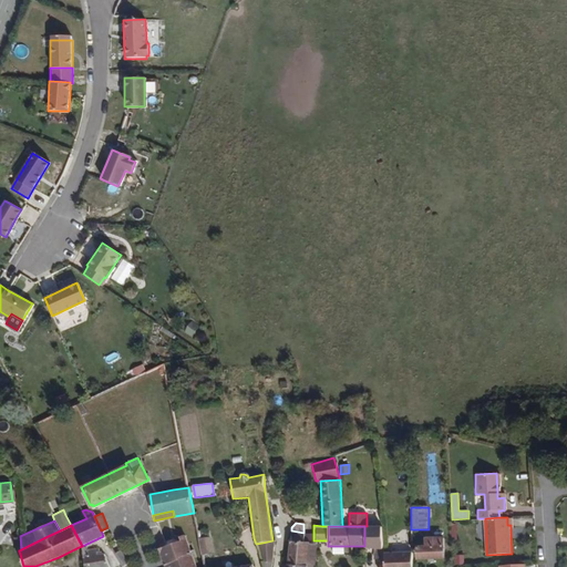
[(382,548),(382,526),(367,526),(364,526),(364,546),(364,548),(381,548),(382,548)]
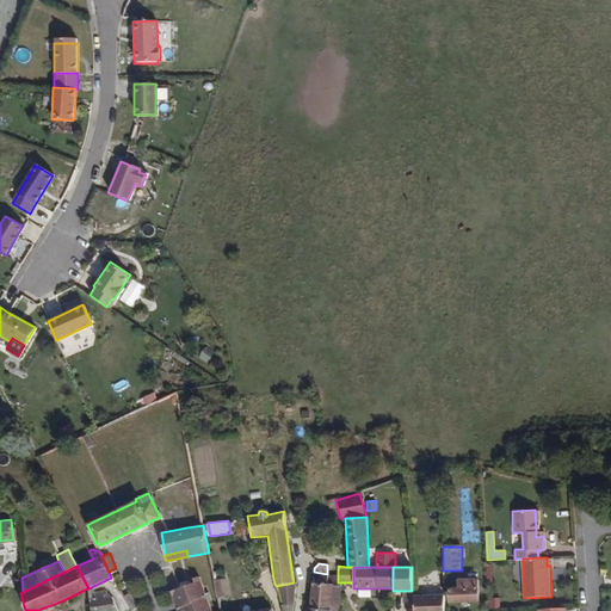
[(331,610),(332,582),(328,582),(328,575),(328,574),(327,574),(314,572),(313,572),(309,608),(331,610)]
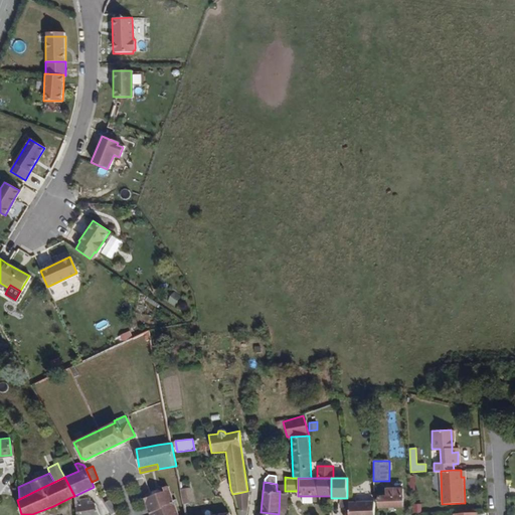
[(178,514),(167,486),(162,488),(163,491),(161,492),(157,490),(152,492),(151,496),(143,498),(149,514),(178,514)]
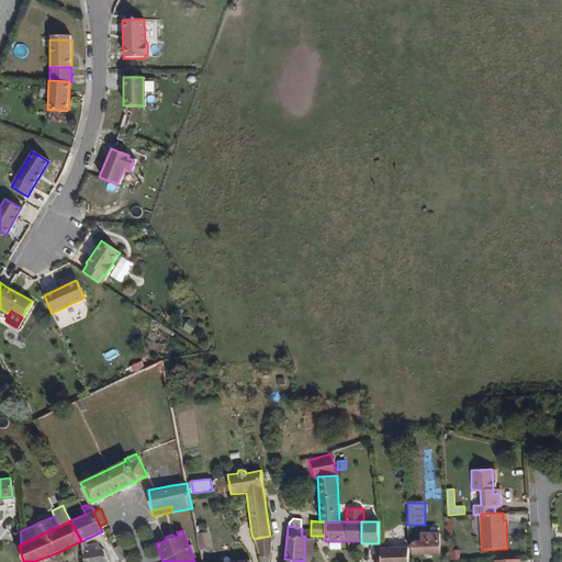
[(213,548),(210,531),(198,534),(201,550),(213,548)]
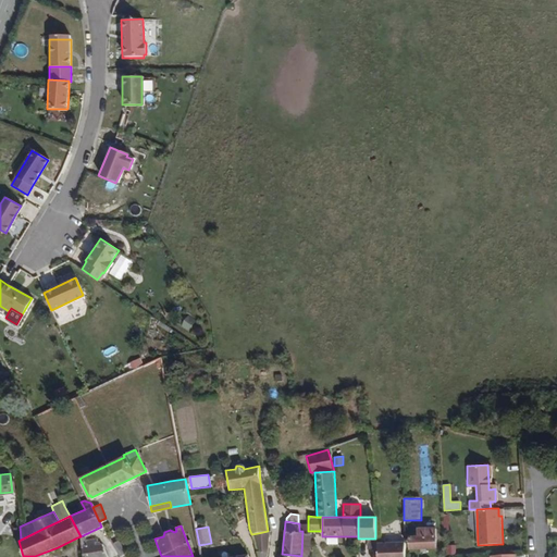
[(435,548),(436,528),(417,528),(417,532),(412,532),(412,536),(408,536),(408,548),(435,548)]
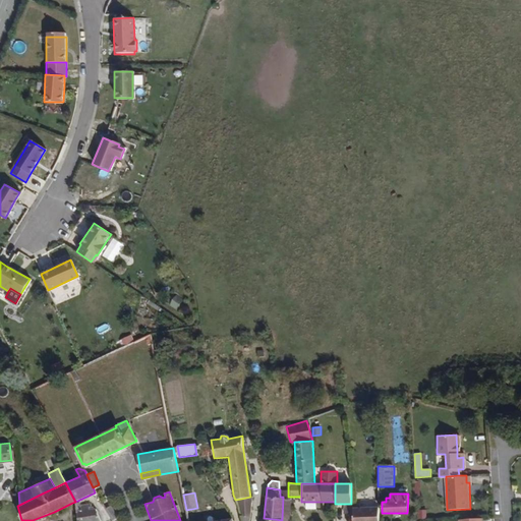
[(250,517),(250,497),(241,499),(235,500),(239,516),(250,517)]
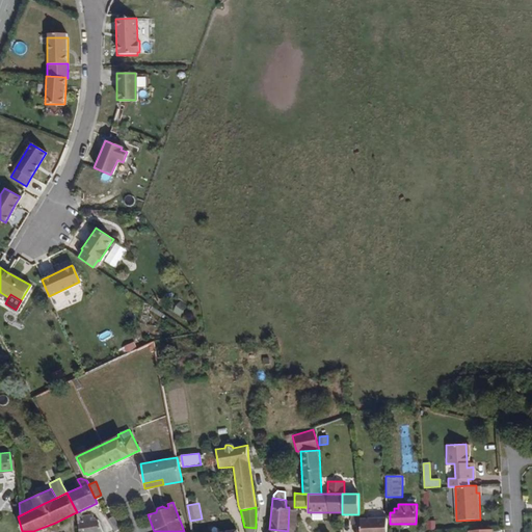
[(293,531),(295,507),(294,507),(289,507),(288,531),(287,531),(293,531)]
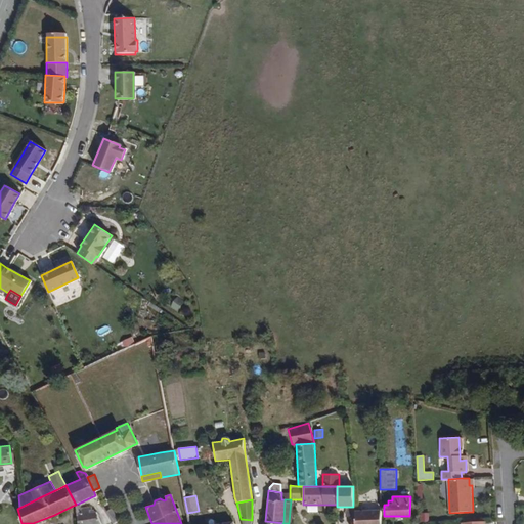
[(100,523),(97,513),(94,512),(93,509),(92,509),(91,506),(79,508),(79,507),(76,508),(78,523),(100,523)]
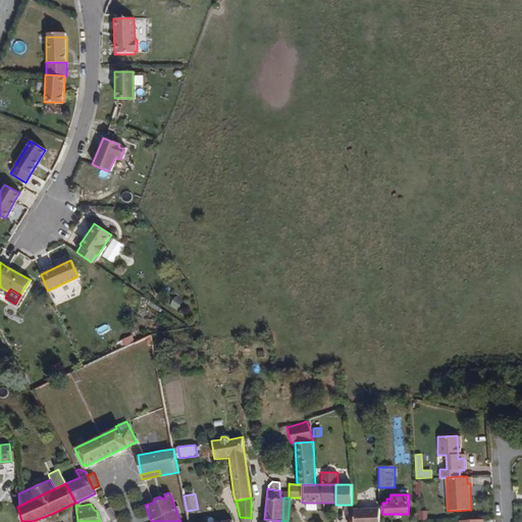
[(114,515),(110,508),(106,510),(113,521),(117,520),(114,515)]
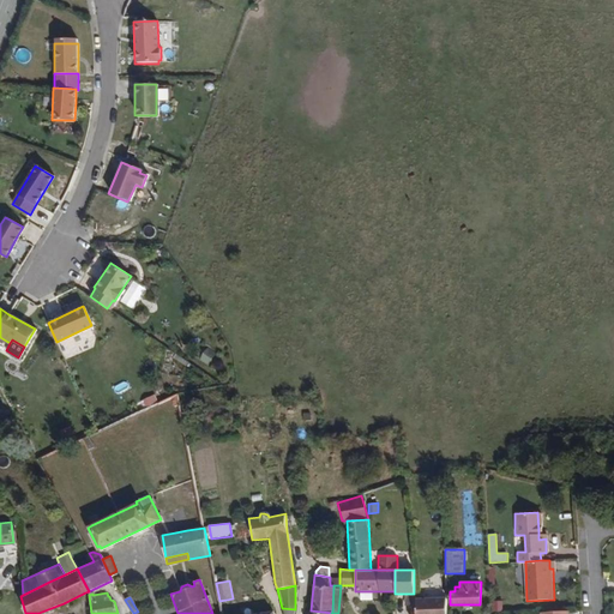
[(445,613),(445,597),(420,597),(414,597),(414,605),(414,609),(413,613),(445,613)]
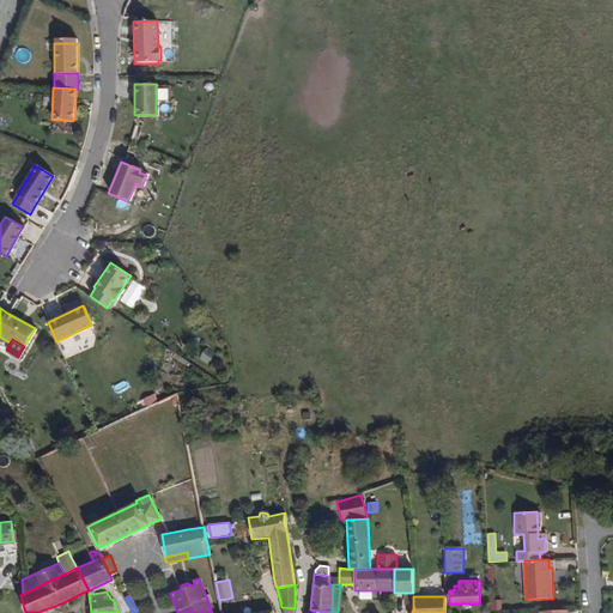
All buildings are outlined.
